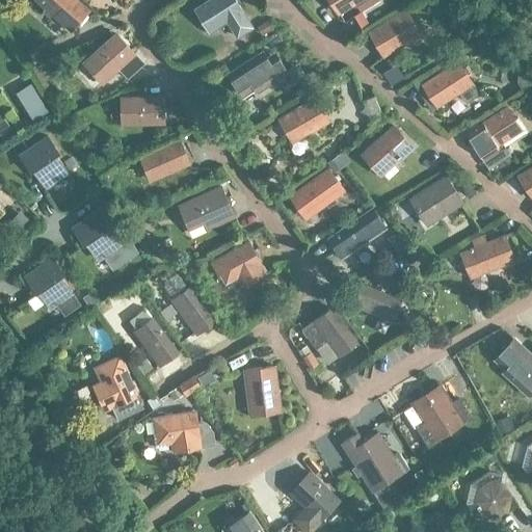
[(81,0),(35,0),(45,8),(43,10),(50,17),(52,15),(72,31),(91,9),(81,0)]
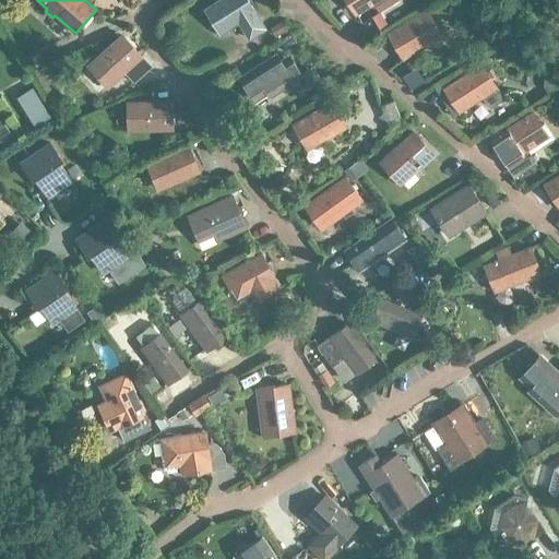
[(250,0),(215,0),(204,8),(221,35),(239,23),(245,32),(250,39),(268,28),(258,11),(250,0)]
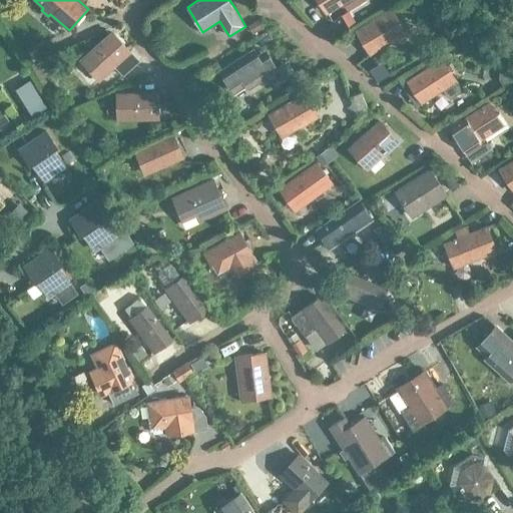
[(348,1),(349,0),(318,0),(327,14),(348,1)]
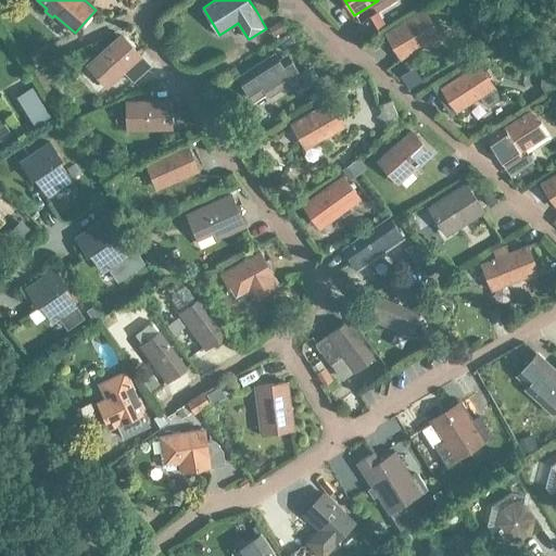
[(426,8),(384,32),(401,60),(442,36),(426,8)]
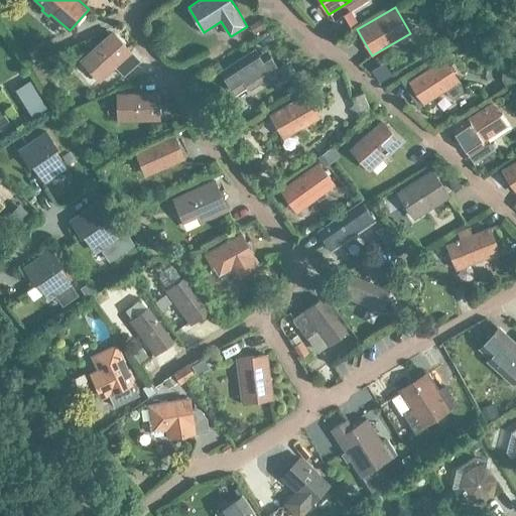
[(351,11),(345,15),(351,24),(357,20),(351,11)]
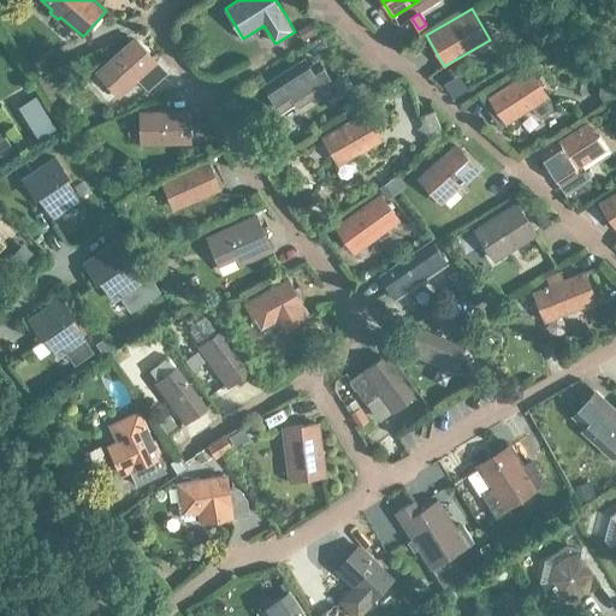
[(298,30),(304,40),(317,33),(311,23),(298,30)]
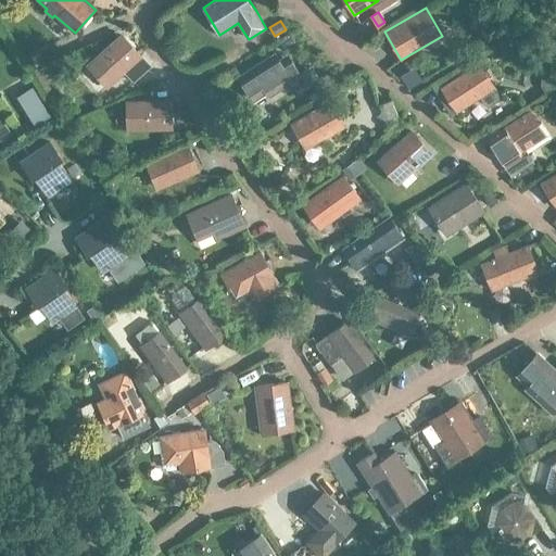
[(122,32),(87,64),(108,88),(125,72),(135,83),(153,65),(122,32)]
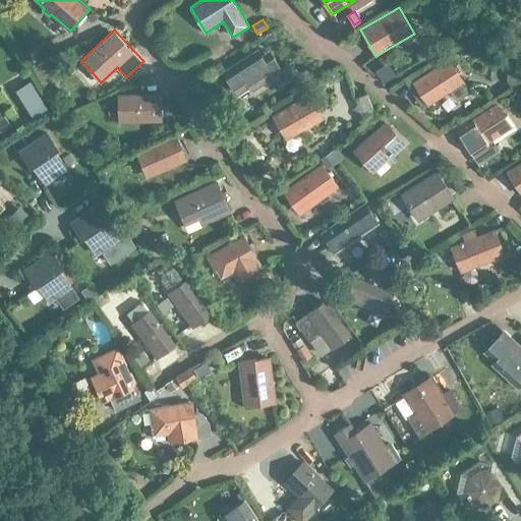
[(258,47),(223,70),(238,95),(250,87),(252,91),(274,77),(280,88),(300,73),(292,61),(283,67),(271,49),(263,54),(258,47)]
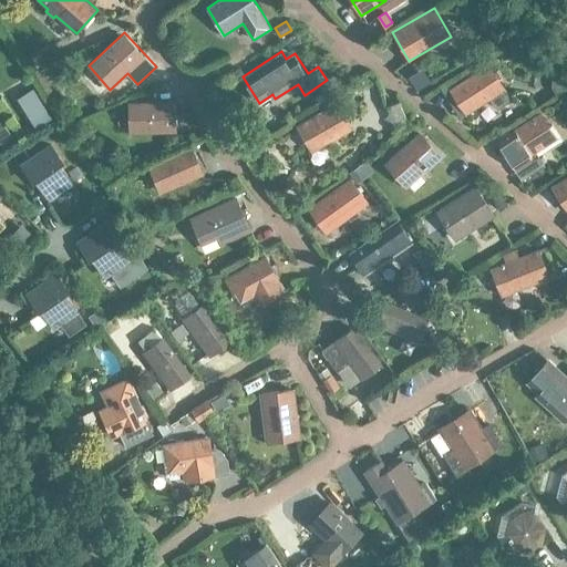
[(452,92),(449,94),(455,104),(457,102),(466,115),(491,99),(497,109),(513,99),(488,62),(449,88),(452,92)]
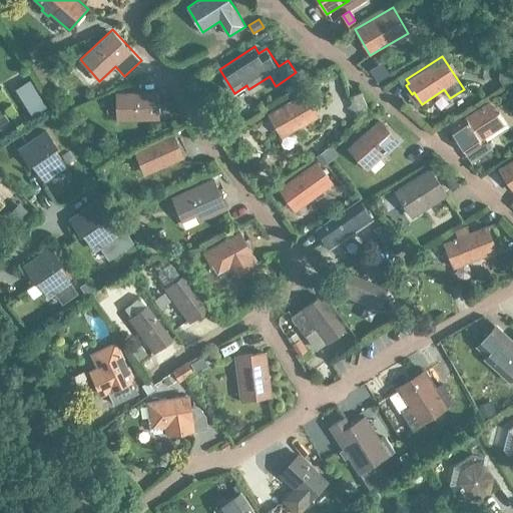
[(500,80),(503,86),(512,79),(512,73),(506,65),(500,69),(500,80)]
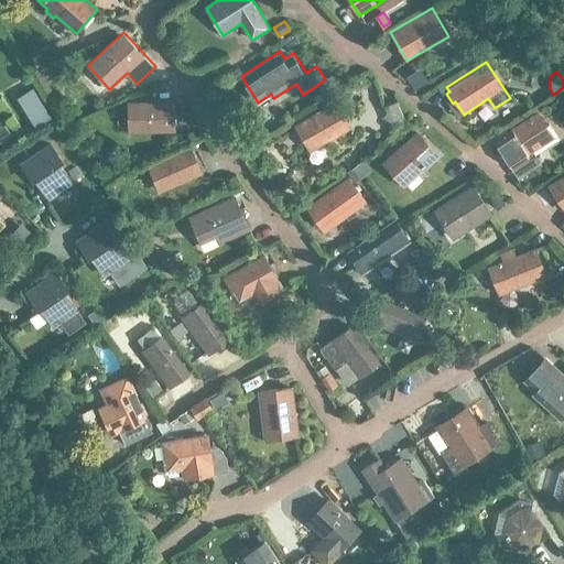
[(36,129),(52,119),(33,88),(18,98),(36,129)]
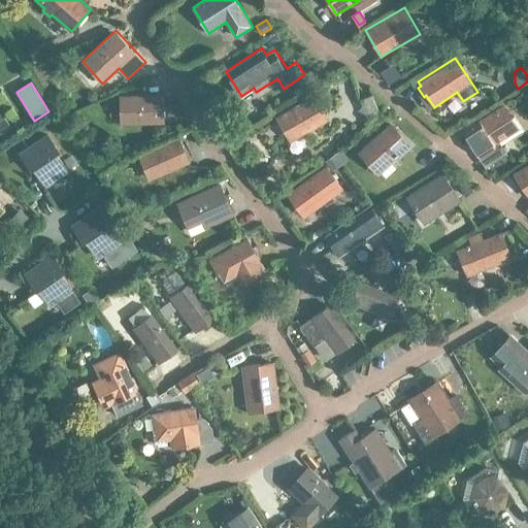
[(164,93),(120,94),(120,124),(165,123),(164,93)]
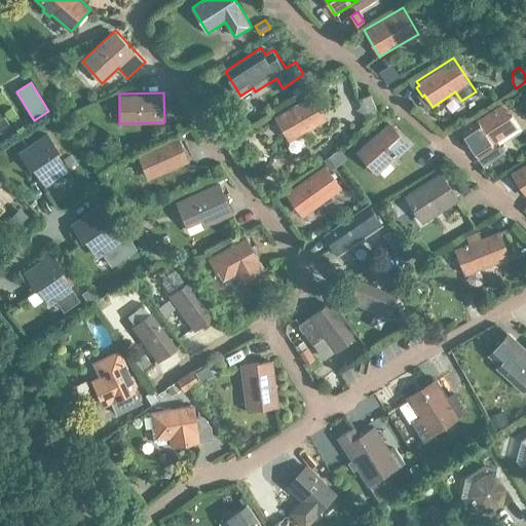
[(379,111),(371,92),(360,97),(368,116),(379,111)]
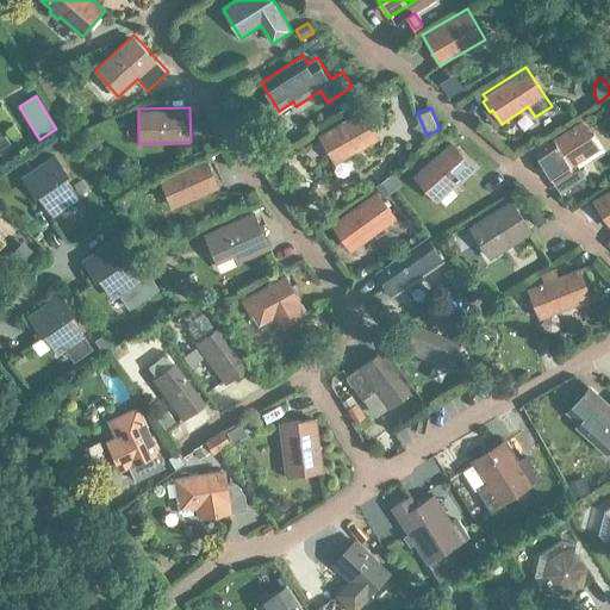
[(381,137),(365,110),(363,109),(319,134),(336,163),(381,137)]
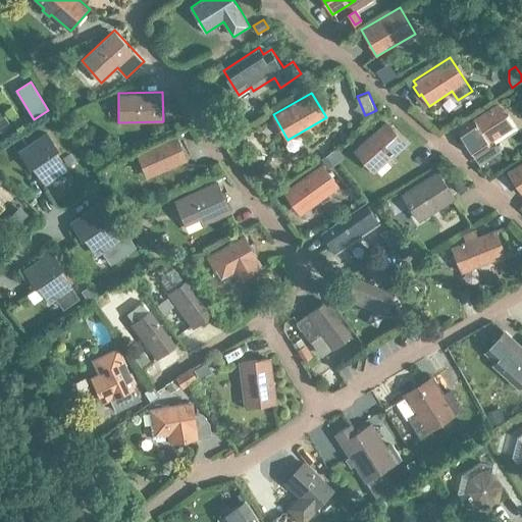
[(509,115),(507,116),(499,103),(474,118),(457,129),(473,156),(490,145),(489,143),(494,140),(497,143),(518,129),(515,126),(509,115)]
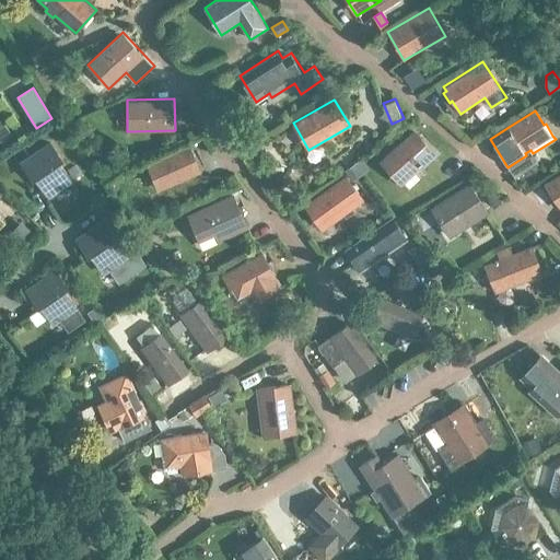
[(415,128),(380,161),(401,185),(436,152),(415,128)]
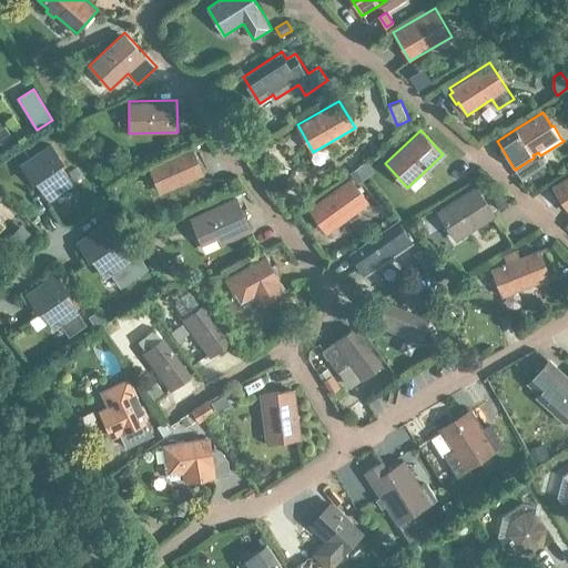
[(50,141),(20,163),(31,180),(34,178),(50,199),(72,182),(59,162),(63,159),(50,141)]
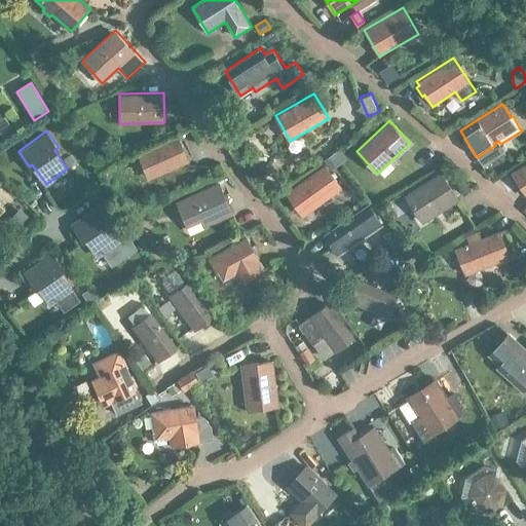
[(179,135),(138,153),(149,180),(190,161),(179,135)]
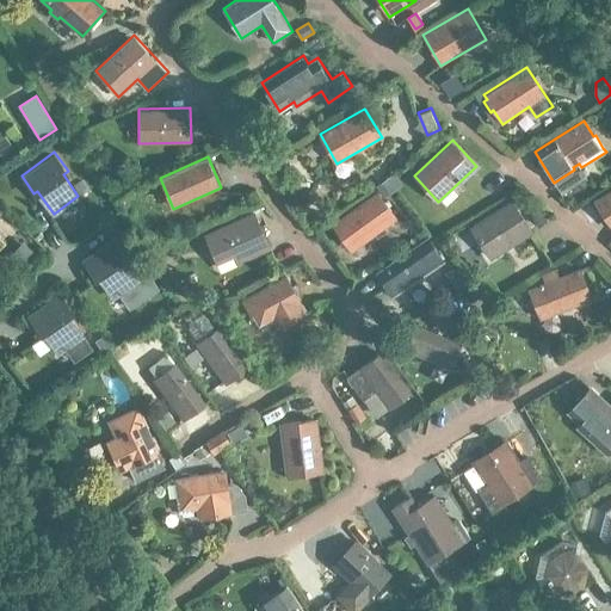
[(112,162),(106,166),(111,178),(118,176),(112,162)]
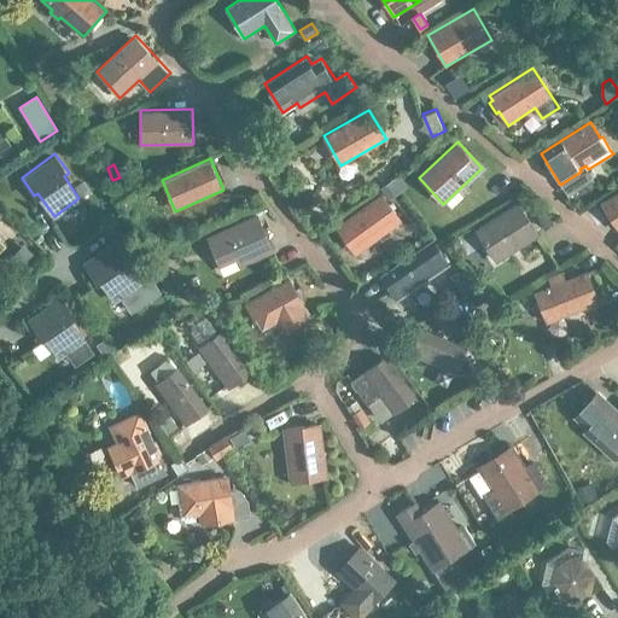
[(383,190),(390,202),(408,188),(400,178),(383,190)]
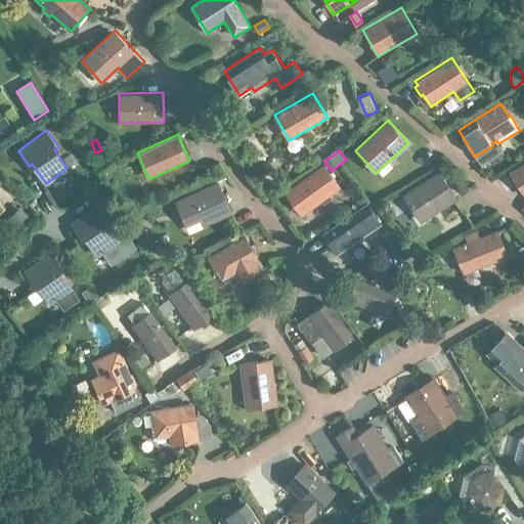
[(523,161),(509,171),(513,178),(511,179),(516,187),(518,185),(523,193),(523,161)]
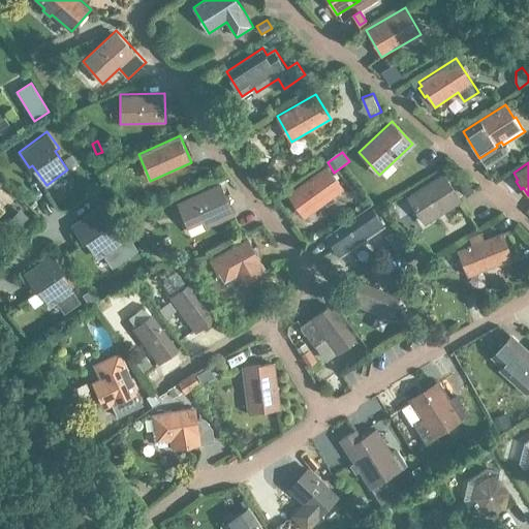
[(328,164),(287,193),(305,217),(325,203),(328,205),(335,199),(334,197),(345,188),(328,164)]
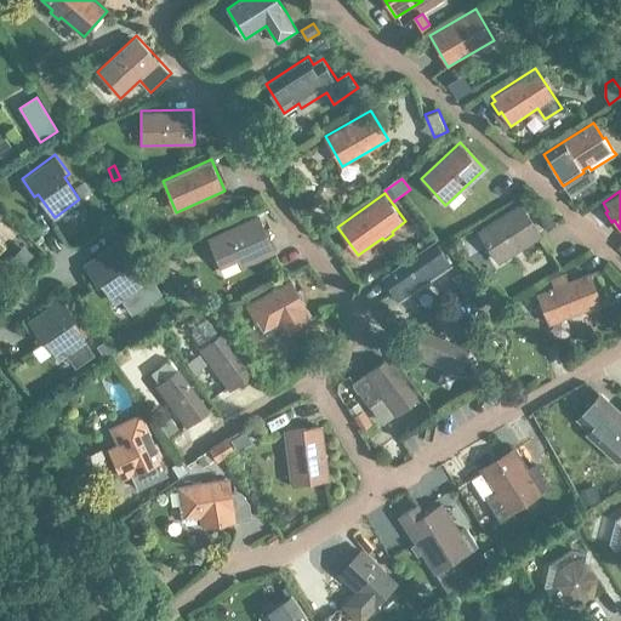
[(520,201),(477,229),(500,263),(543,235),(520,201)]
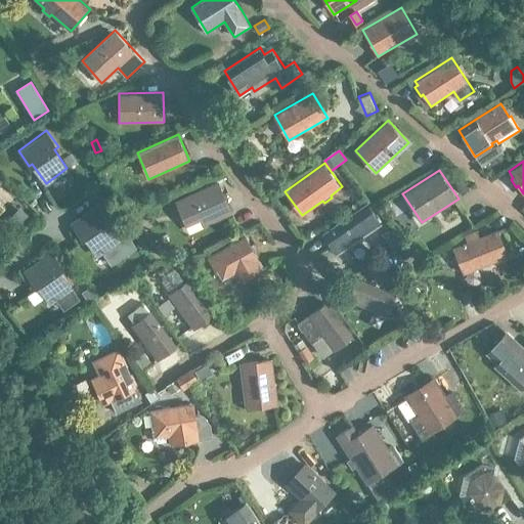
[(219,180),(175,201),(185,227),(204,219),(207,225),(233,213),(219,180)]
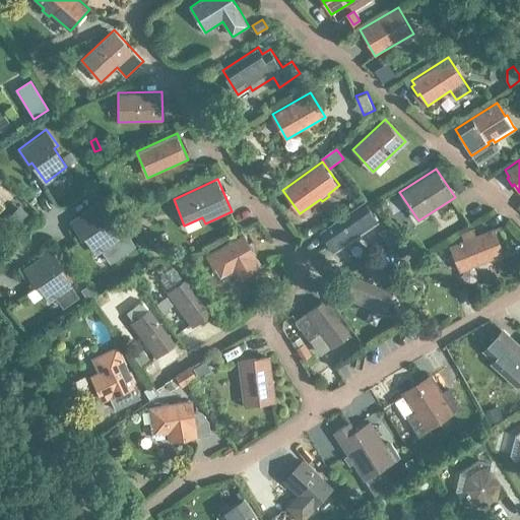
[(460,179),(452,184),(458,193),(466,188),(460,179)]
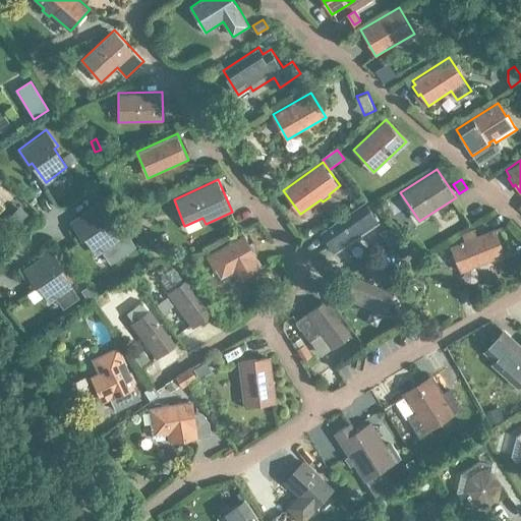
[(357,208),(322,232),(335,252),(371,228),(380,222),(366,201),(357,208)]
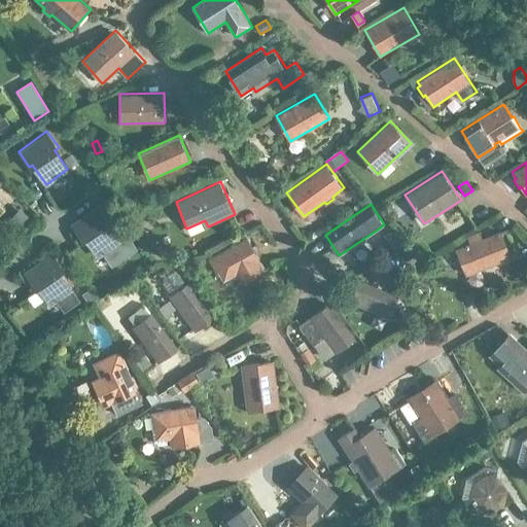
[(127,233),(118,238),(117,240),(108,225),(110,225),(113,223),(101,205),(71,224),(83,243),(86,241),(98,258),(104,254),(112,267),(138,250),(127,233)]
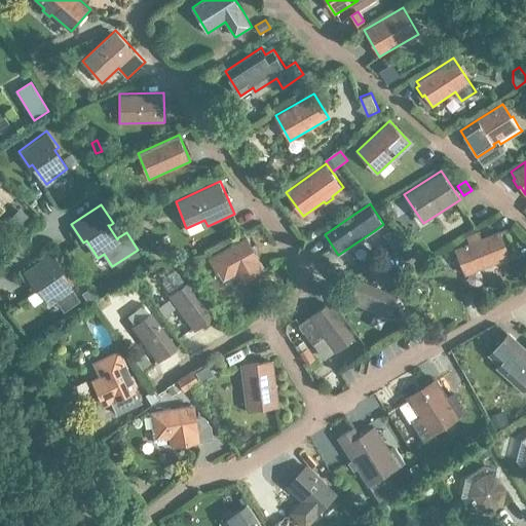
[(146,231),(139,219),(137,216),(127,221),(138,236),(146,231)]
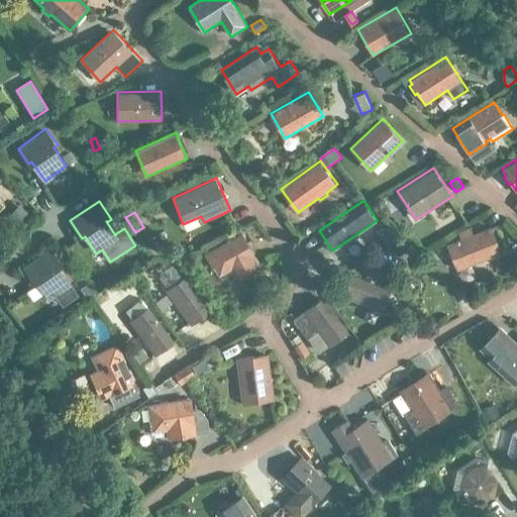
[(381,232),(388,241),(396,234),(388,225),(381,232)]
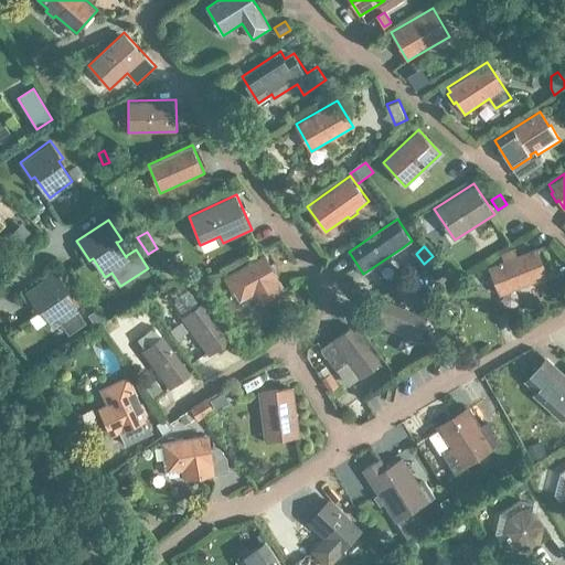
[(503,260),(489,266),(500,296),(550,276),(537,247),(518,255),(514,247),(501,253),(503,260)]
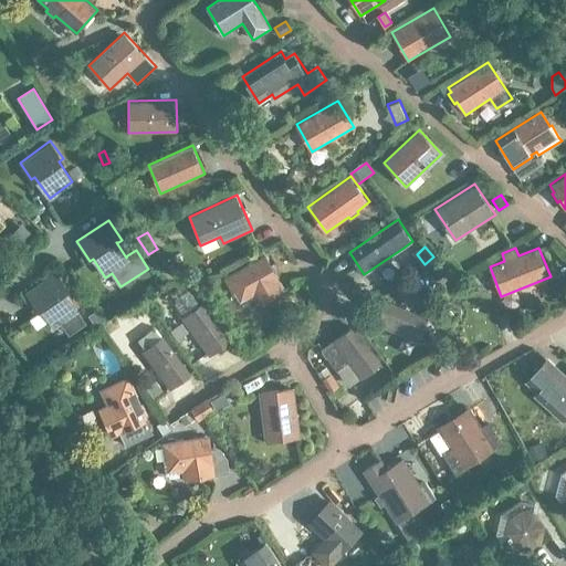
[(266,253),(223,278),(239,304),(281,281),(266,253)]
